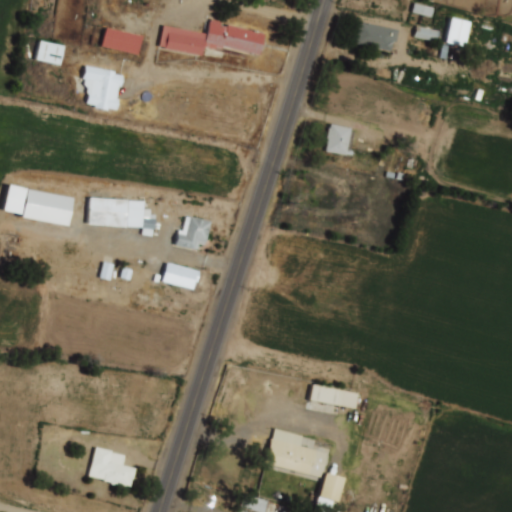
[(429,16),(431,7),(412,1),(410,11),(429,16)]
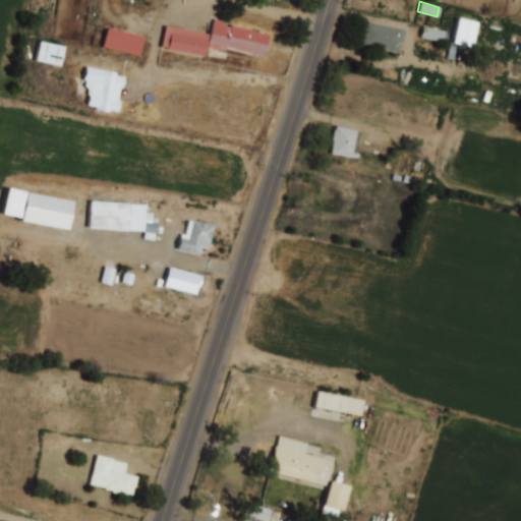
[(450,42),(469,47),(475,21),(456,16),(450,42)]
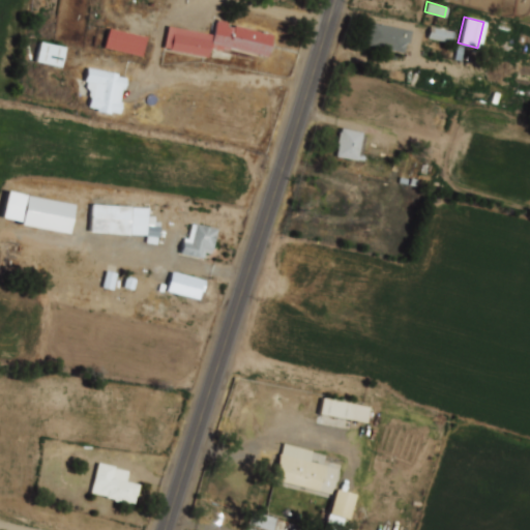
[(219,20),(276,33),(270,61),(227,51),(226,55),(212,51),(209,62),(160,52),(167,26),(213,35),(216,23),(219,20)]
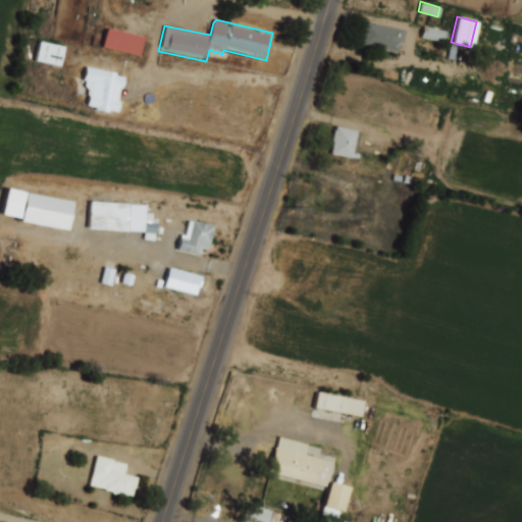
[(366,23),(406,32),(404,44),(400,43),(398,53),(361,46),(366,23)]
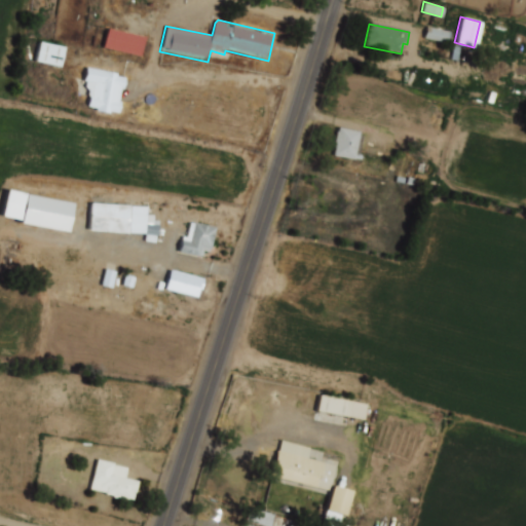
[(422,37),(447,41),(449,30),(424,26),(422,37)]
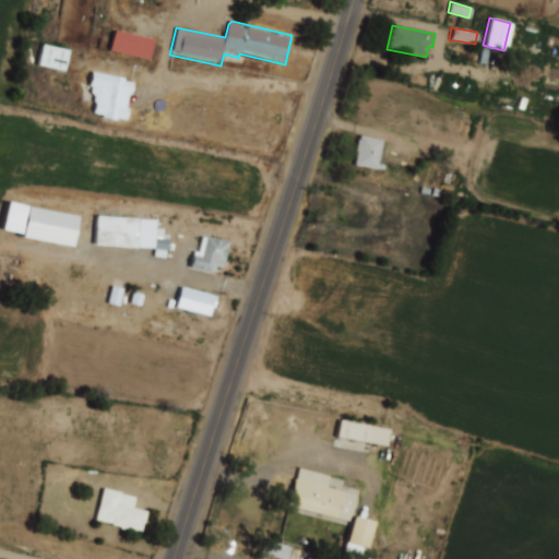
[(108,49),(147,59),(153,38),(115,28),(108,49)]
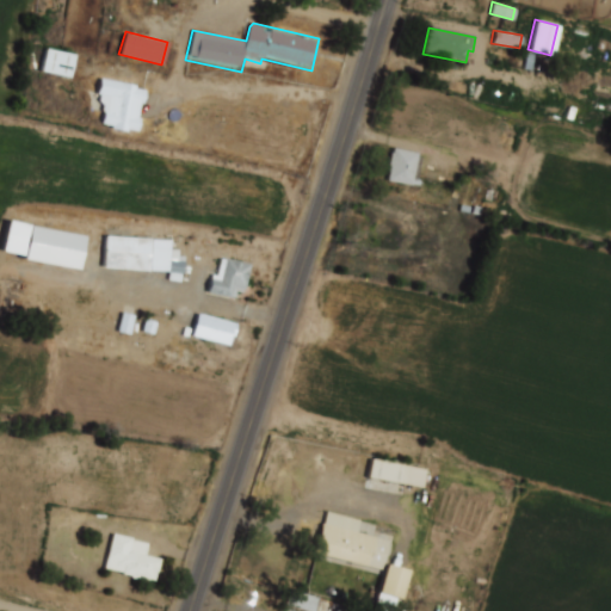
[(74,53),(44,47),(39,69),(68,76),(74,53)]
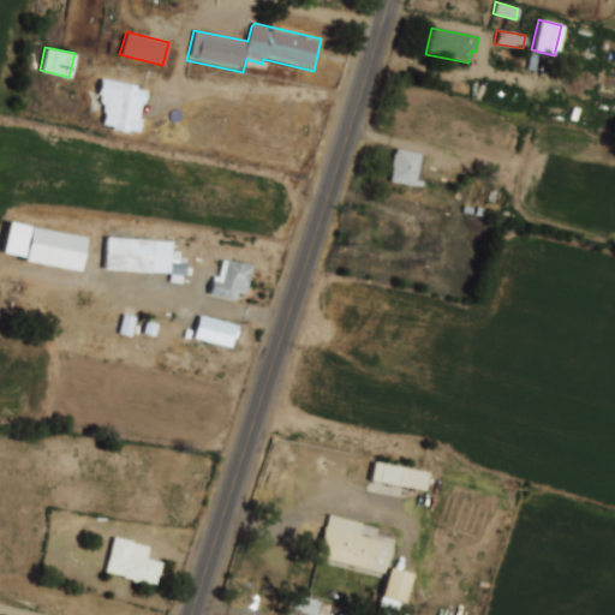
[(102,79),(135,88),(135,90),(145,94),(143,105),(141,105),(136,119),(141,120),(138,131),(130,130),(129,135),(112,131),(113,127),(102,125),(106,115),(101,114),(103,106),(100,102),(101,95),(99,95),(102,79)]
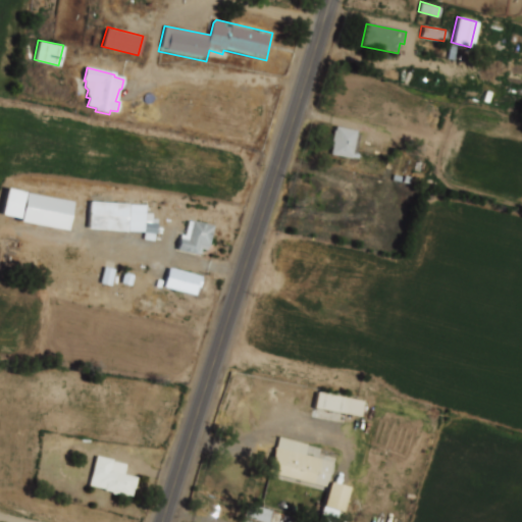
[(336,128),(358,132),(358,135),(360,136),(357,154),(360,154),(359,159),(332,155),(334,142),(332,142),(334,131),(336,132),(336,128)]
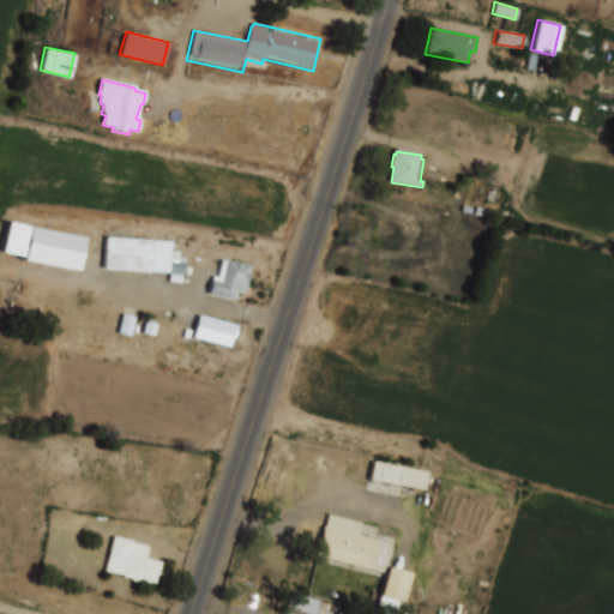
[(452,204),(453,194),(422,188),(420,198),(452,204)]
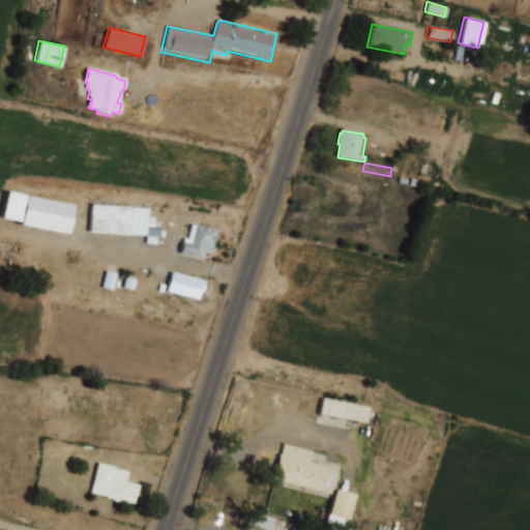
[(381,182),(361,179),(359,189),(379,193),(381,182)]
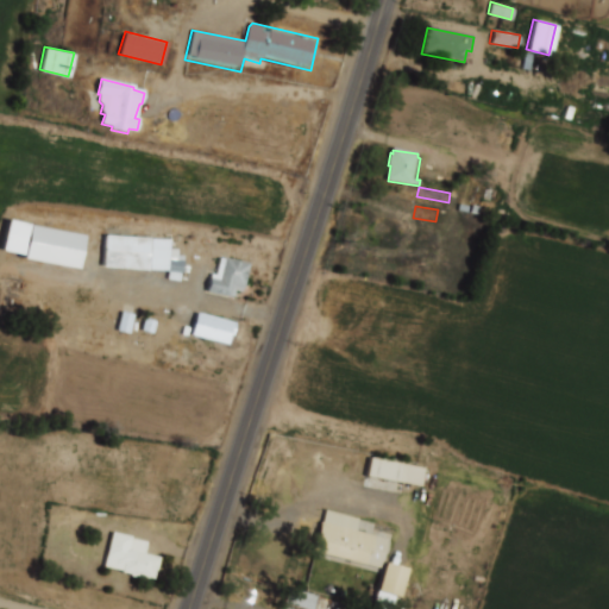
[(83,233),(6,220),(0,253),(77,268),(83,233)]
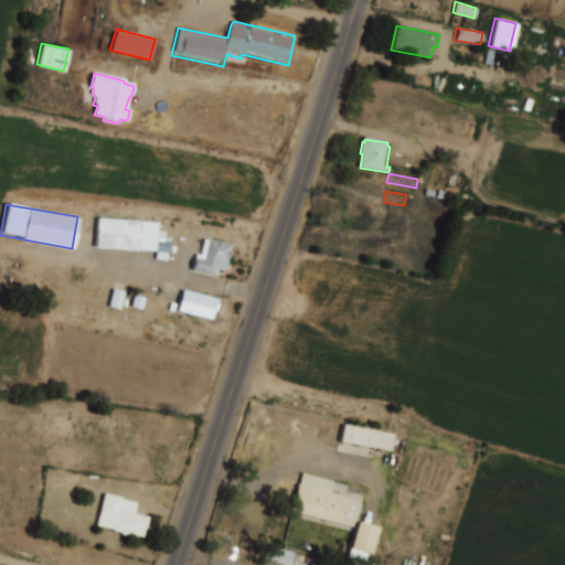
[(138,219),(96,216),(95,246),(156,249),(156,256),(168,256),(169,231),(138,228),(138,219)]
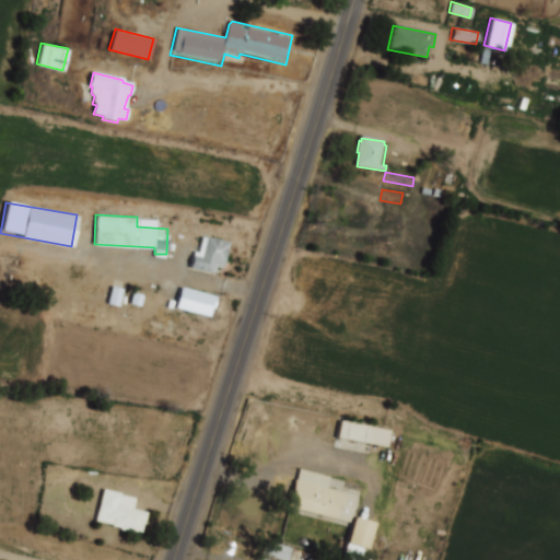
[(202,238),(229,244),(223,269),(218,267),(216,275),(191,268),(195,252),(199,253),(202,238)]
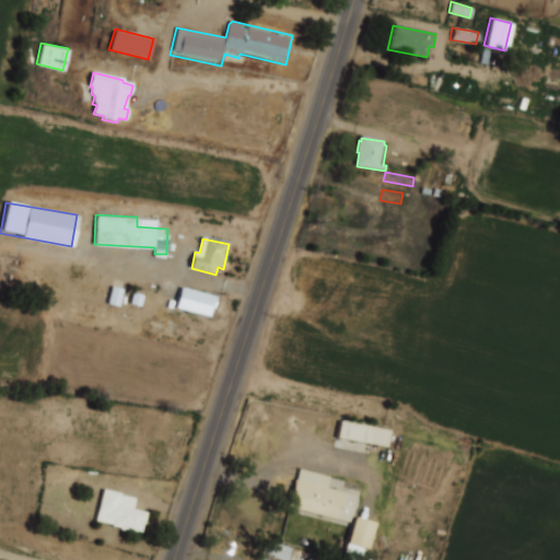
[(182,288),(218,296),(214,308),(212,307),(210,317),(176,308),(182,288)]
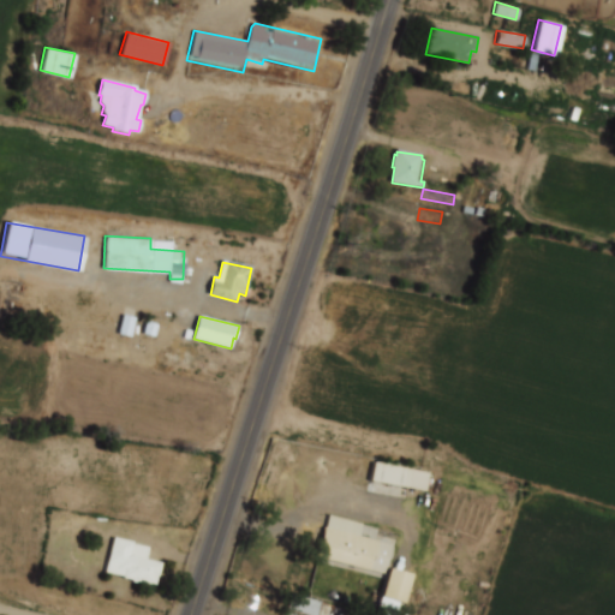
[(375,470),(376,479),(399,478),(399,470),(375,470)]
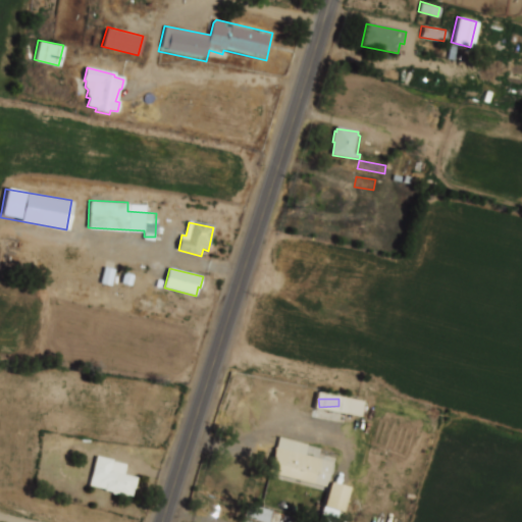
[(279,438),(308,446),(305,456),(330,462),(324,486),(268,472),(274,448),(277,449),(279,438)]
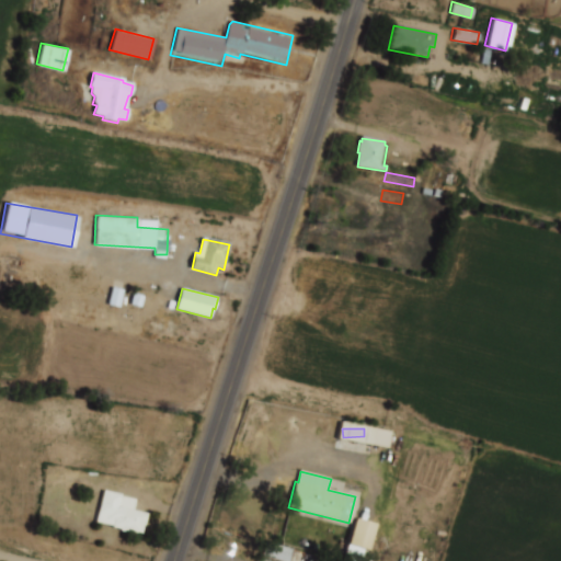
[(103,490),(137,499),(134,510),(147,513),(141,535),(94,523),(103,490)]
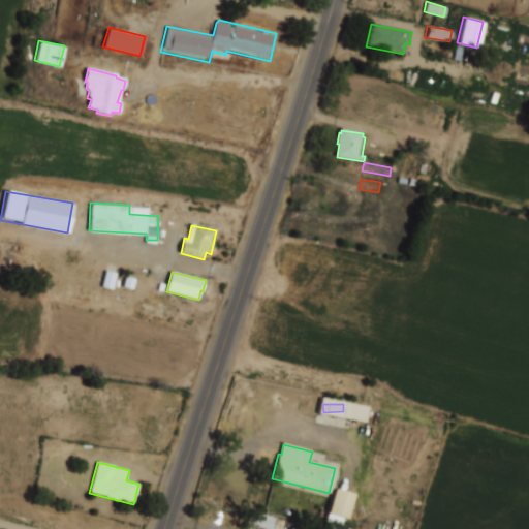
[(244,525),(261,528),(274,528),(277,517),(247,509),(244,525)]
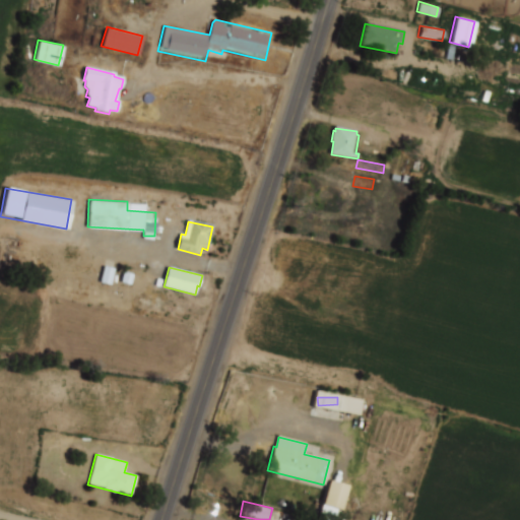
[(298,519),(275,511),(271,519),(298,519)]
